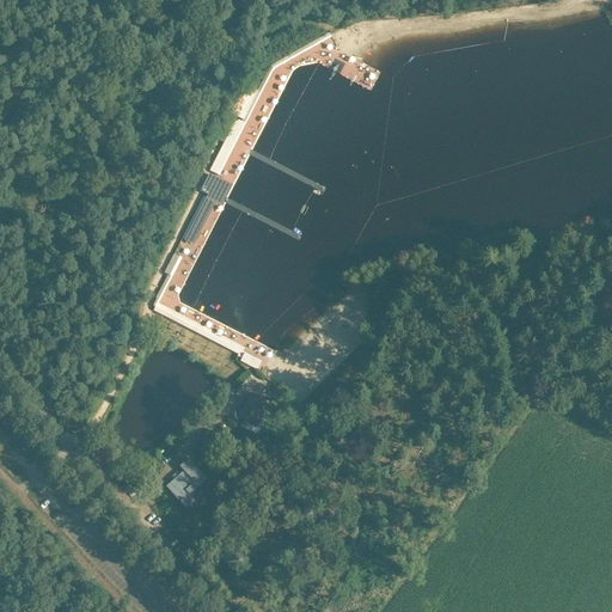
[(228,133),(219,154),(227,159),(238,136),(228,133)]
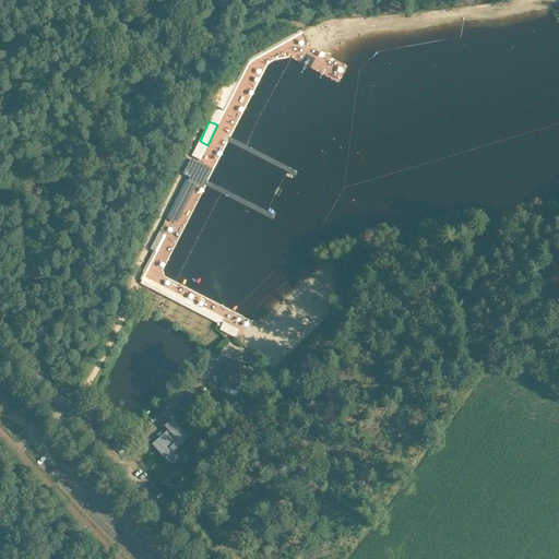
[(201,159),(203,146),(197,145),(193,157),(201,159)]
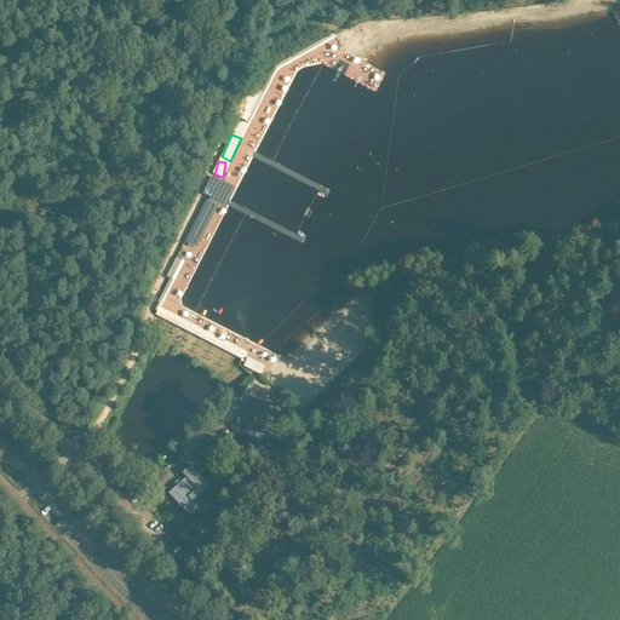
[(229,185),(211,177),(204,191),(222,201),(229,185)]
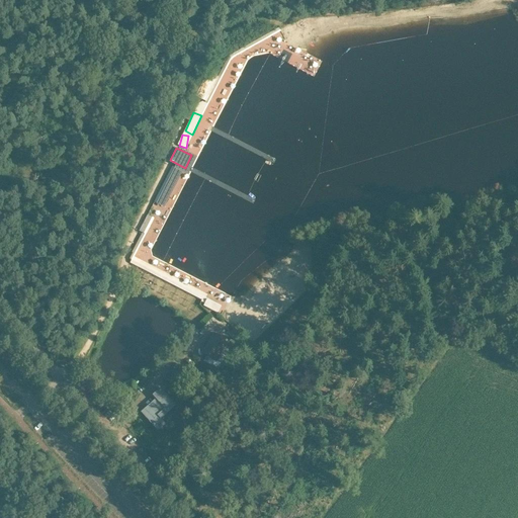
[(147,216),(139,232),(146,235),(154,219),(147,216)]
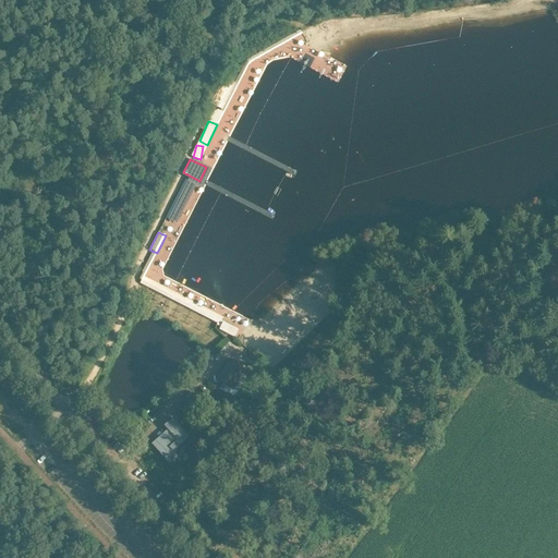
[(245,367),(230,359),(217,380),(222,384),(219,389),(234,398),(243,384),(238,380),(245,367)]
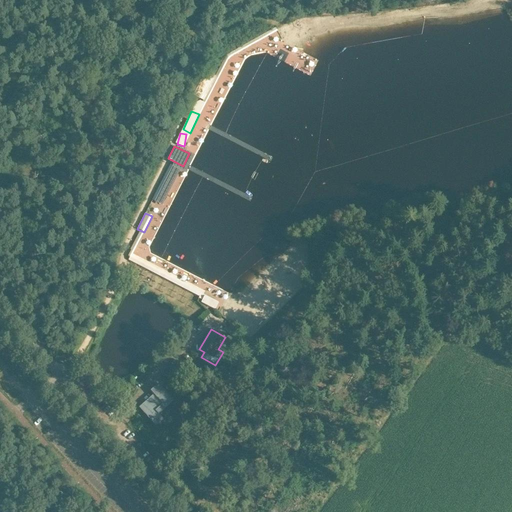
[(173,402),(158,384),(150,391),(154,394),(139,408),(155,426),(163,419),(159,414),(173,402)]
